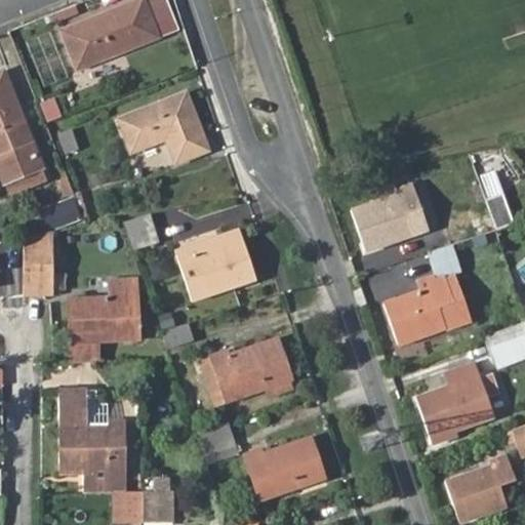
[(139,0),(63,32),(78,71),(158,38),(143,0),(139,0)]
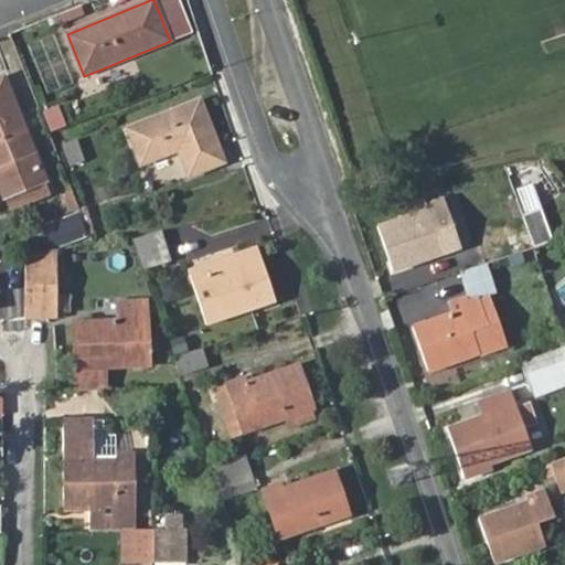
[(0,179),(7,195),(42,180),(45,179),(34,155),(2,76),(0,77),(0,179)]
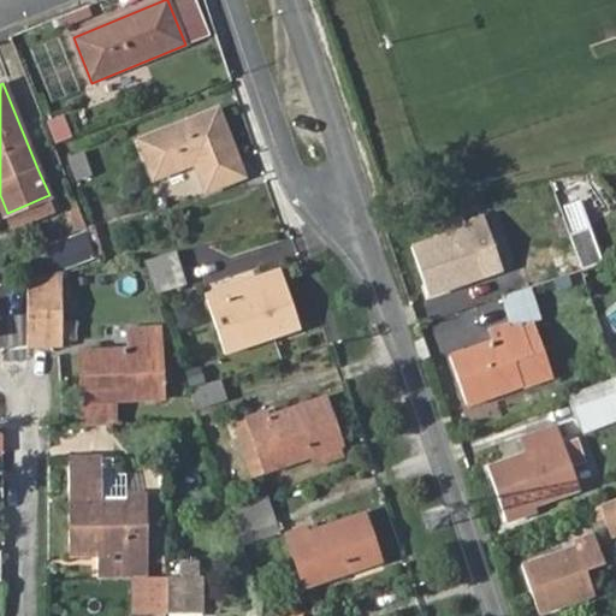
[(140,140),(155,176),(199,159),(211,193),(246,178),(218,108),(140,140)]
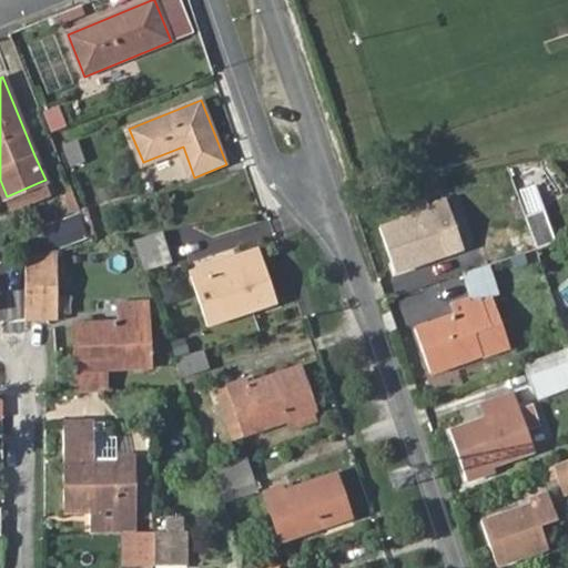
[(51,132),(67,127),(59,105),(43,111),(51,132)]
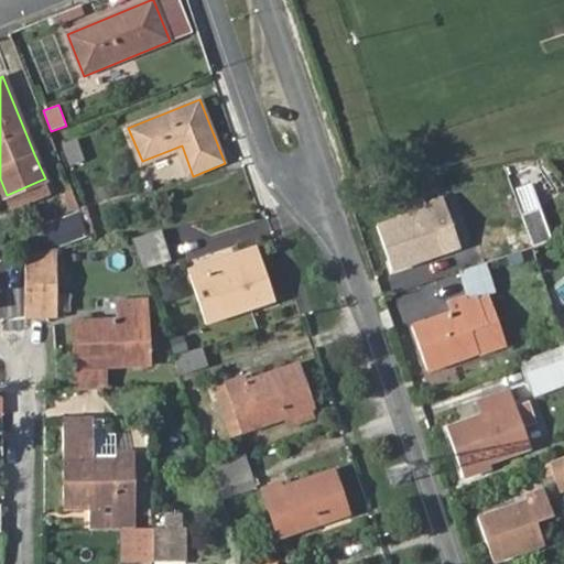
[(69,166),(84,161),(75,139),(62,144),(69,166)]
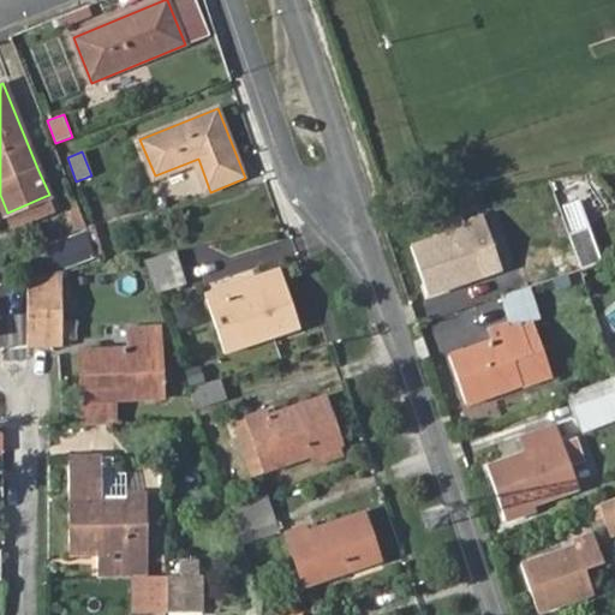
[(46,196),(7,213),(13,225),(51,209),(46,196)]
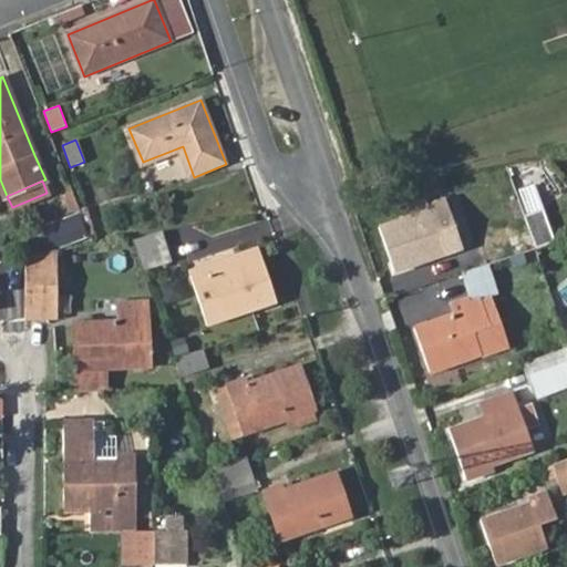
[(380,229),(393,265),(419,256),(422,264),(464,250),(446,200),(429,206),(431,212),(380,229)]
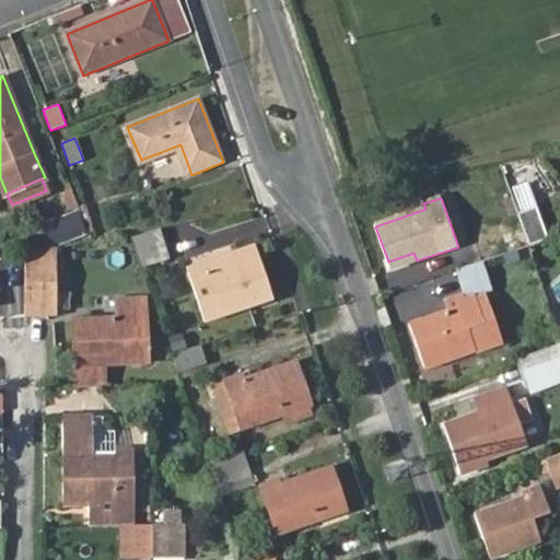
[(537,208),(517,216),(523,230),(528,247),(547,241),(537,208)]
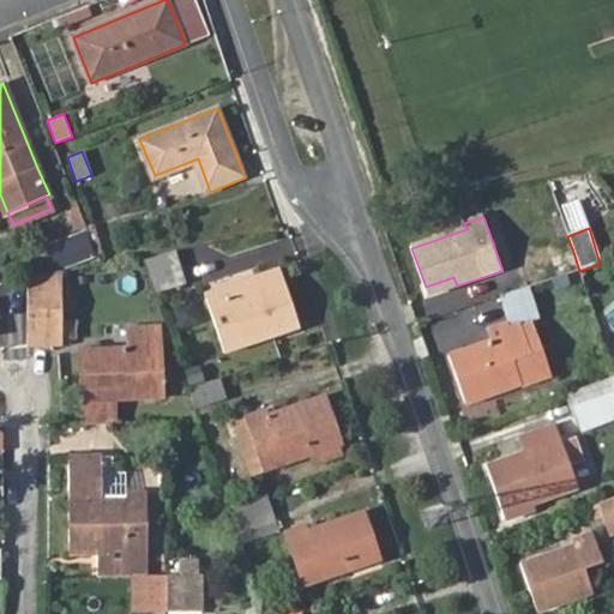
[(44,242),(50,268),(92,258),(88,233),(44,242)]
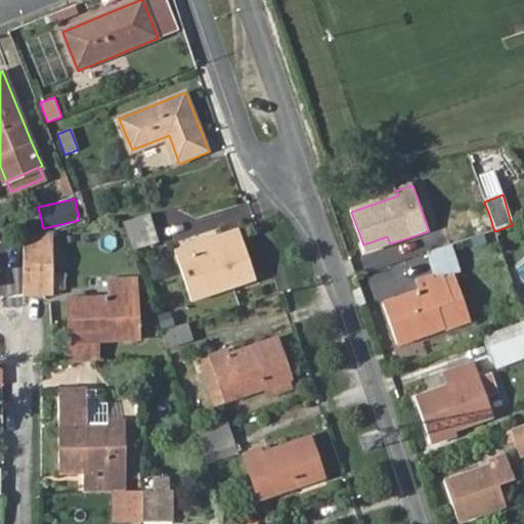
[(446,230),(452,246),(494,231),(489,215),(446,230)]
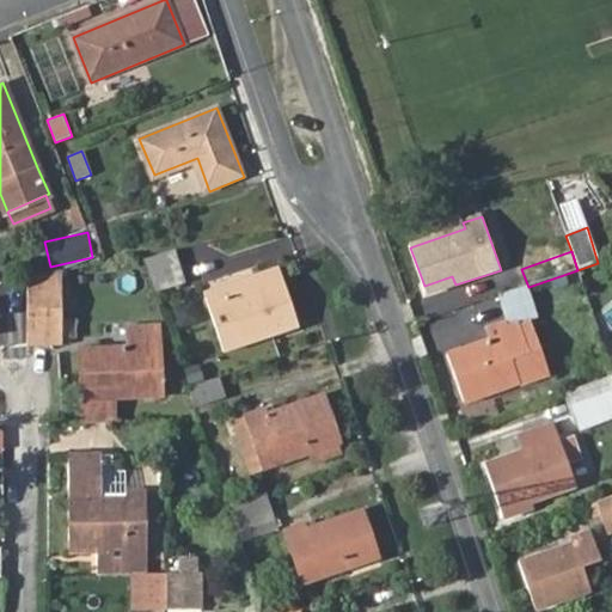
[(172,255),(145,264),(155,295),(184,286),(172,255)]
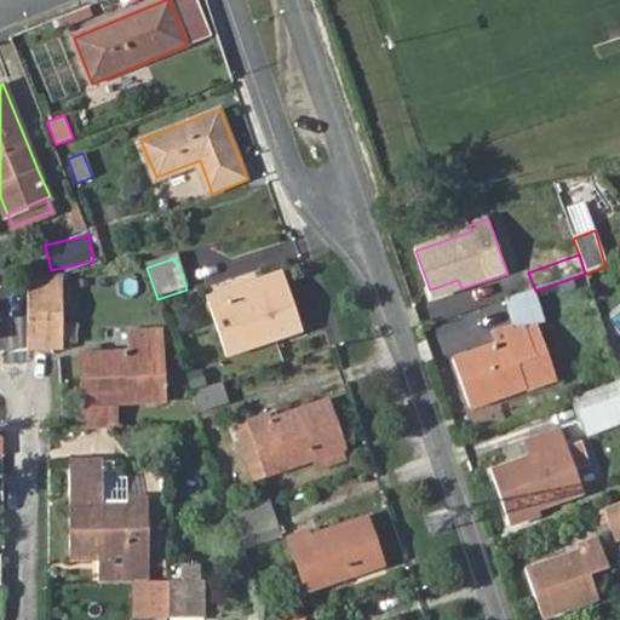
[(585,274),(535,291),(543,310),(592,293),(585,274)]
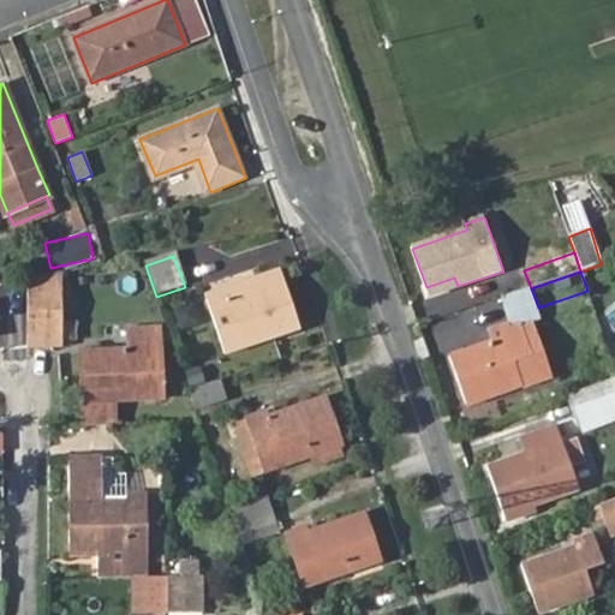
[(54,347),(55,275),(27,281),(28,350),(47,348),(54,347)]
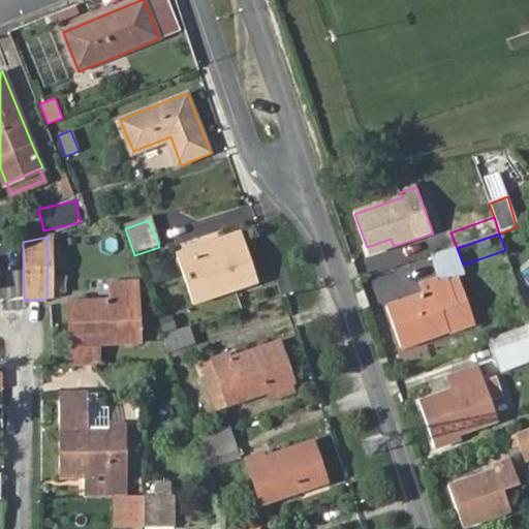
[(391,239),(367,247),(369,254),(394,246),(391,239)]
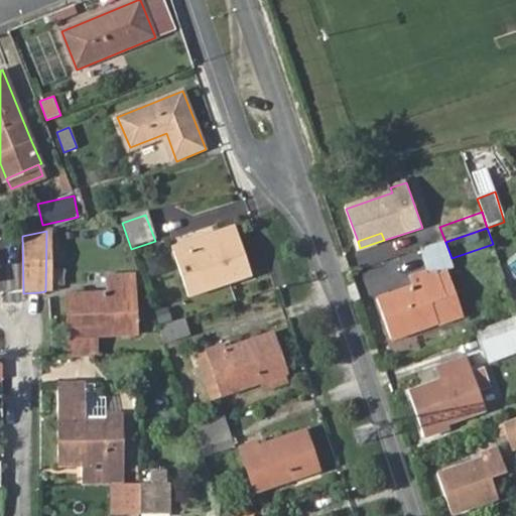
[(227,277),(250,269),(239,237),(191,252),(189,248),(174,253),(189,297),(229,284),(227,277)]
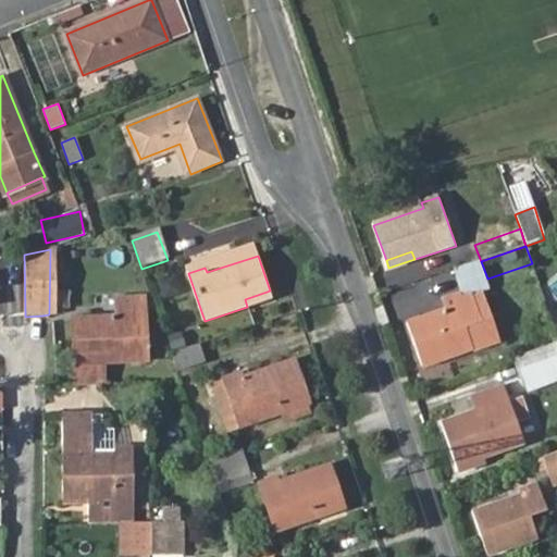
[(71,313),(74,350),(76,386),(118,385),(114,355),(145,353),(144,337),(150,336),(148,321),(143,321),(139,289),(113,291),(114,309),(71,313)]
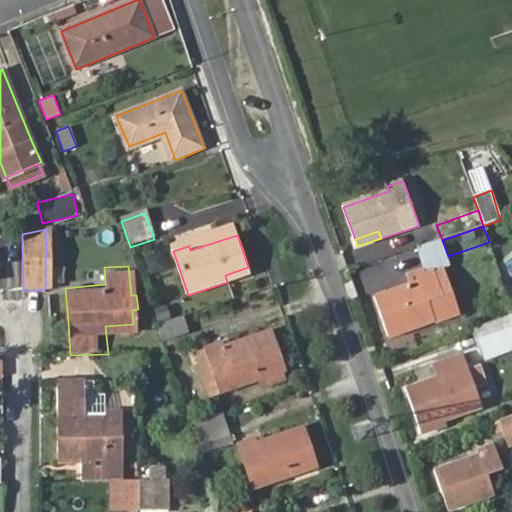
[(250,274),(248,267),(225,275),(227,282),(250,274)]
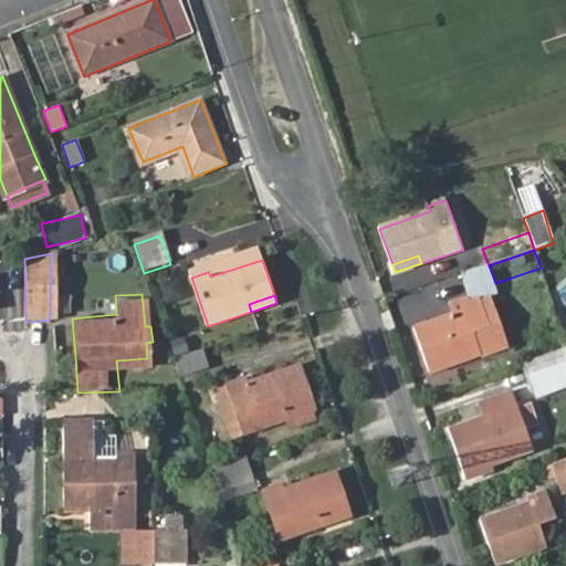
[(413,324),(426,359),(450,352),(453,359),(479,350),(471,328),(489,322),(480,296),(462,302),(463,307),(413,324)]
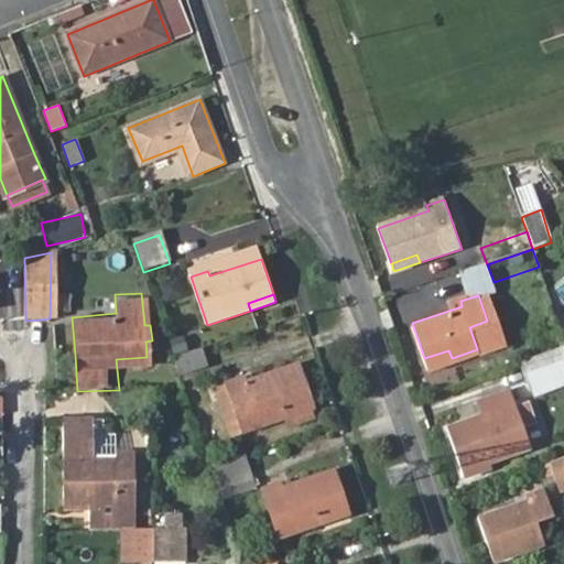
[(202,349),(174,358),(180,376),(207,366),(202,349)]
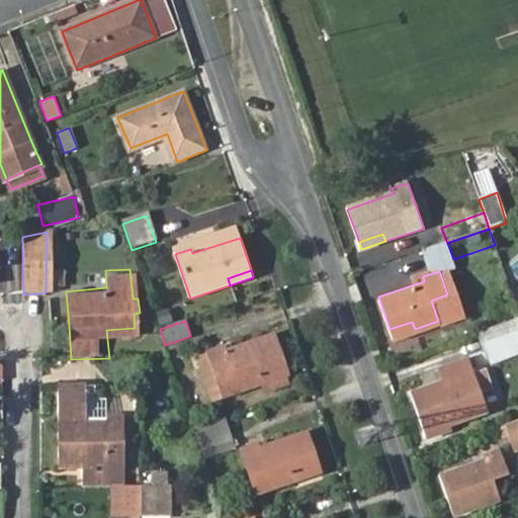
[(412,322),(390,329),(392,336),(415,329),(412,322)]
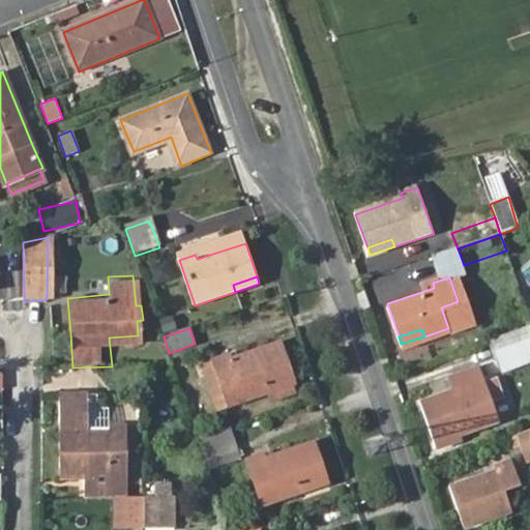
[(529,361),(529,339),(527,329),(492,342),(501,373),(529,361)]
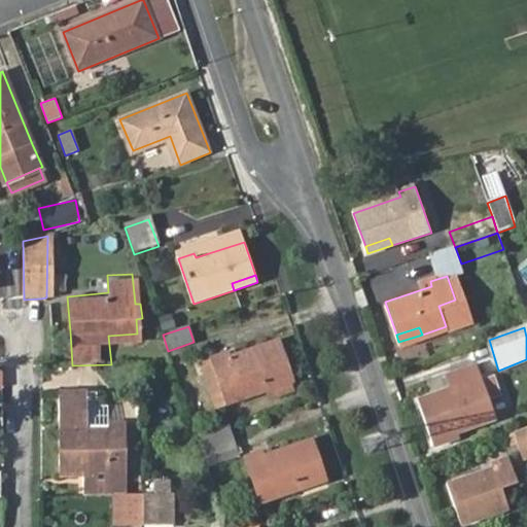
[(200,364),(211,399),(224,394),(229,407),(268,392),(266,386),(289,377),(278,344),(231,359),(230,354),(200,364)]
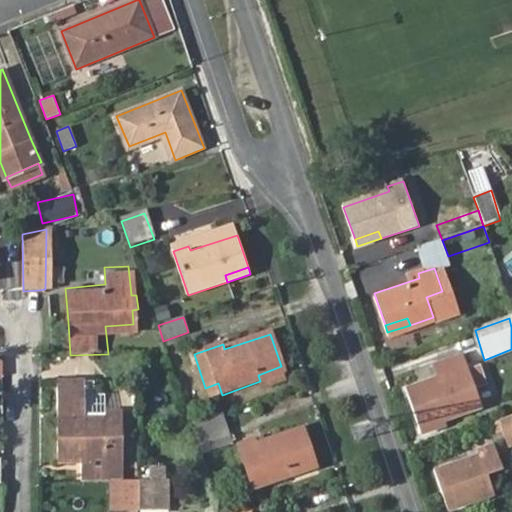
[(407,389),(423,434),(446,425),(445,421),(482,408),(462,354),(433,364),(438,377),(407,389)]
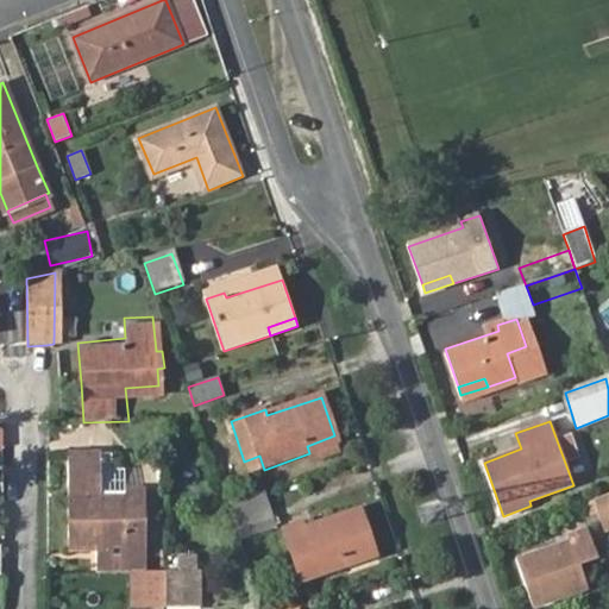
[(338,444),(334,435),(307,446),(309,453),(338,444)]
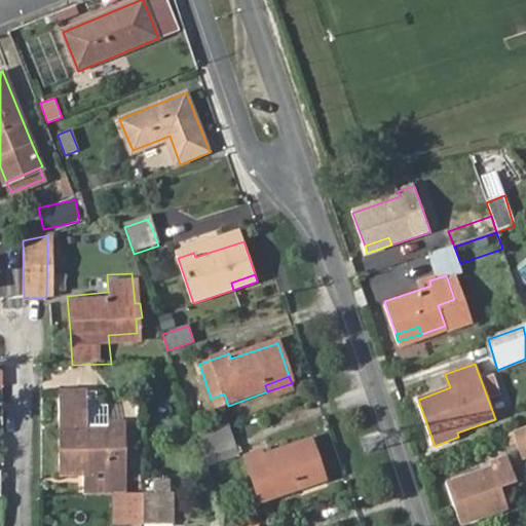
[(59,391),(60,427),(60,473),(78,474),(78,470),(84,471),(84,474),(84,495),(115,495),(125,495),(125,493),(125,422),(108,422),(108,427),(85,427),(85,392),(59,391)]
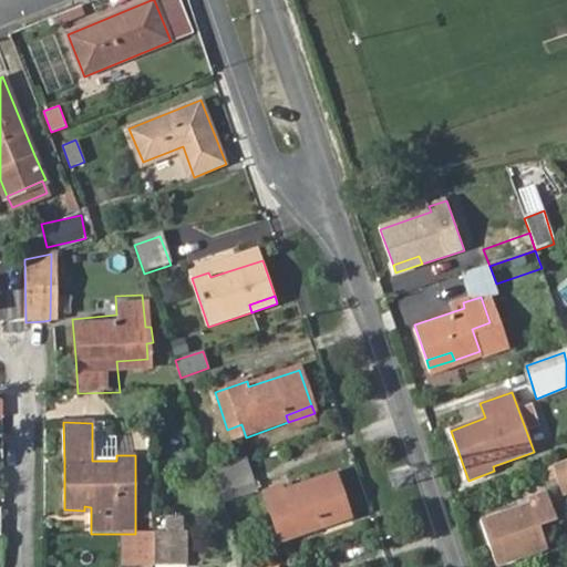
[(103,422),(92,423),(92,461),(116,461),(116,455),(116,439),(104,439),(103,422)]
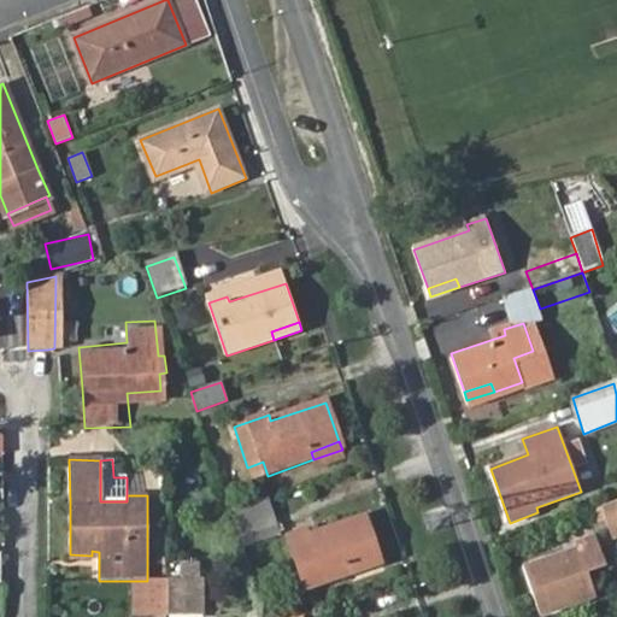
[(263,462),(247,468),(252,480),(268,476),(263,462)]
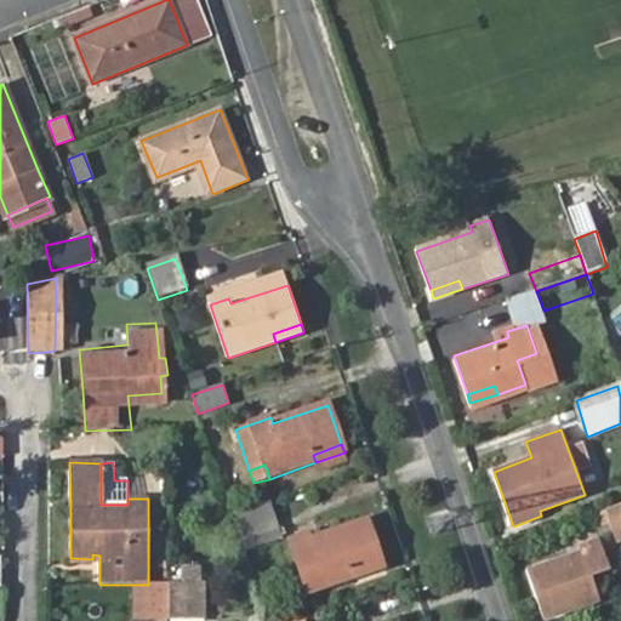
[(265,505),(229,516),(235,534),(271,522),(265,505)]
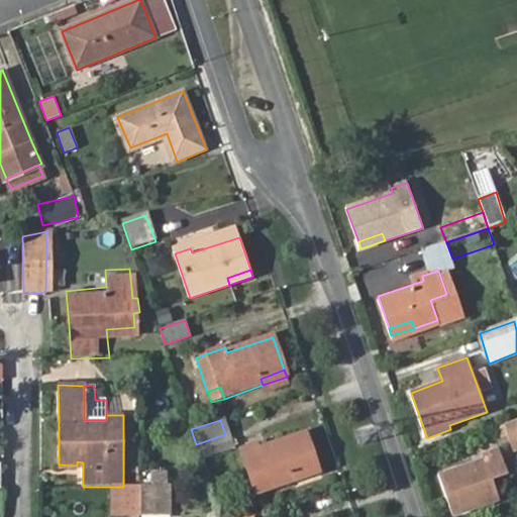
[(516,448),(516,420),(505,425),(513,449),(516,448)]
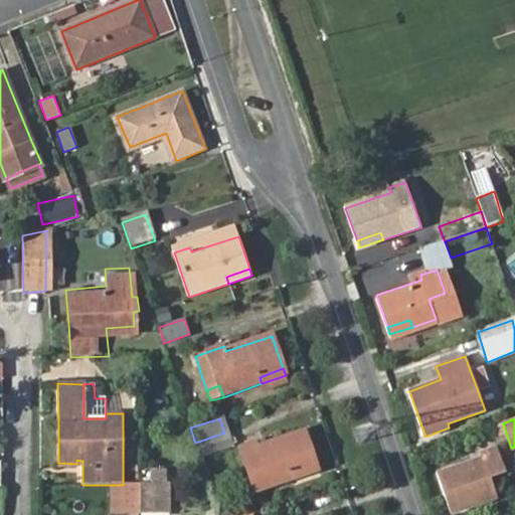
[(292,471),(316,464),(304,431),(256,446),(255,443),(241,447),(256,491),(295,479),(292,471)]
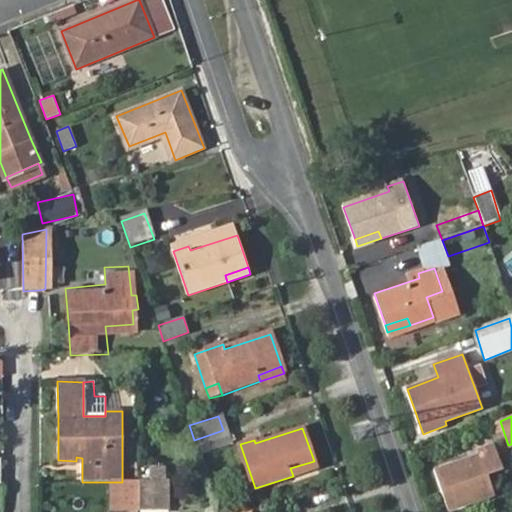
[(194,440),(198,452),(228,442),(223,430),(194,440)]
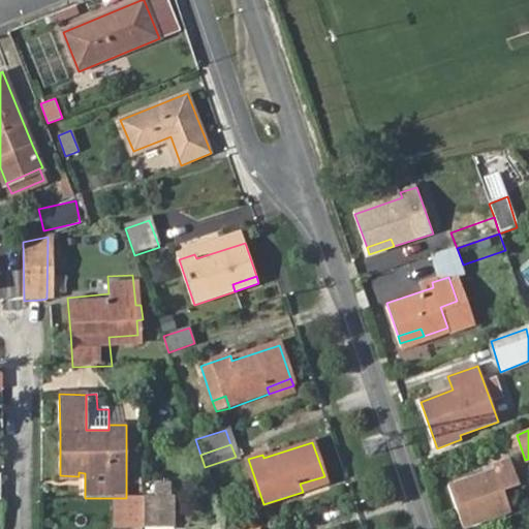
[(449,486),(461,521),(485,512),(488,520),(510,511),(502,489),(520,484),(511,459),(494,464),(496,469),(449,486)]
